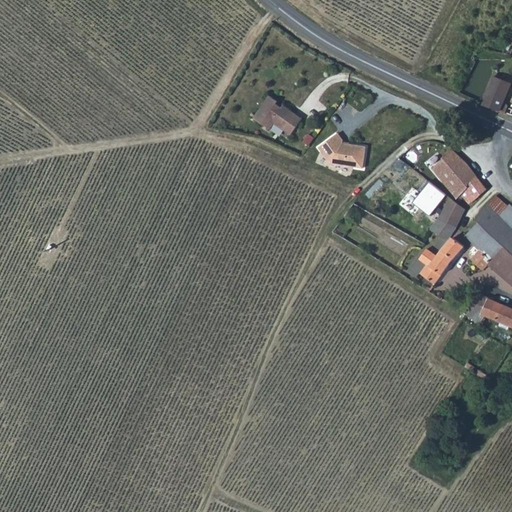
[(511,84),(494,76),(482,103),(482,104),(498,112),(511,84)]
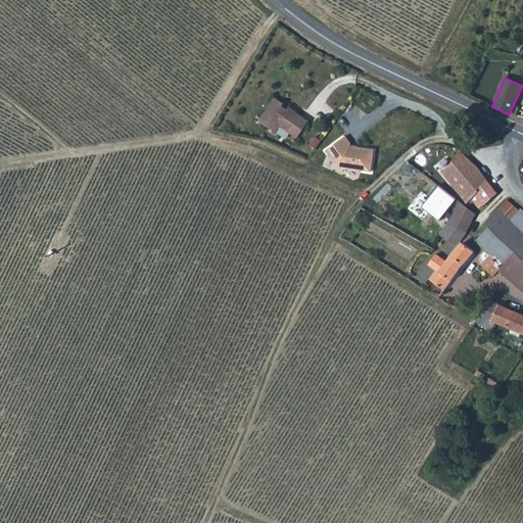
[(276,98),(259,122),(277,134),(281,128),(298,139),(311,122),(276,98)]
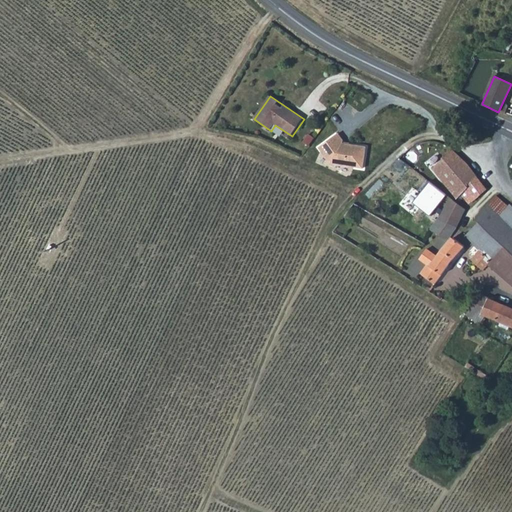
[(344,142),(336,133),(318,147),(330,165),(363,170),(366,146),(344,142)]
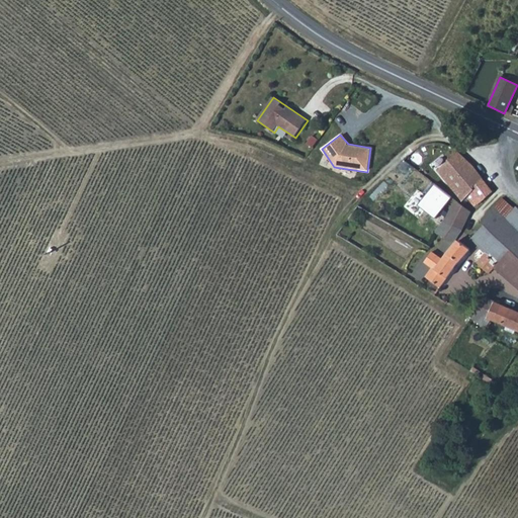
[(462,200),(466,196),(475,205),(492,190),(477,168),(456,150),(447,160),(448,162),(437,171),(462,200)]
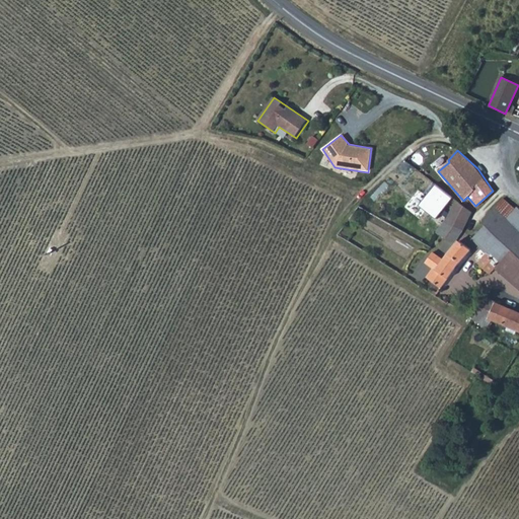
[(435,184),(419,203),(437,217),(451,198),(435,184)]
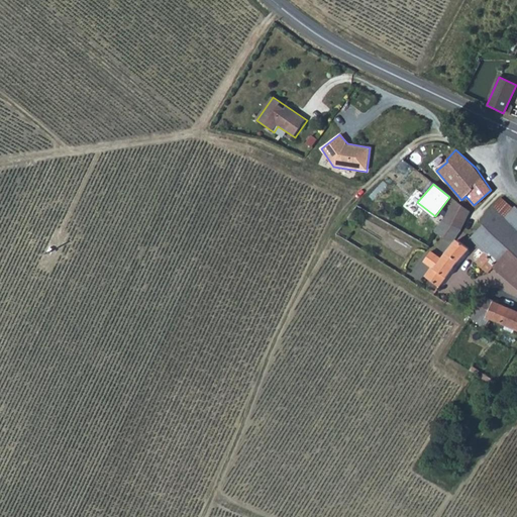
[(501,197),(493,206),(505,217),(514,208),(501,197)]
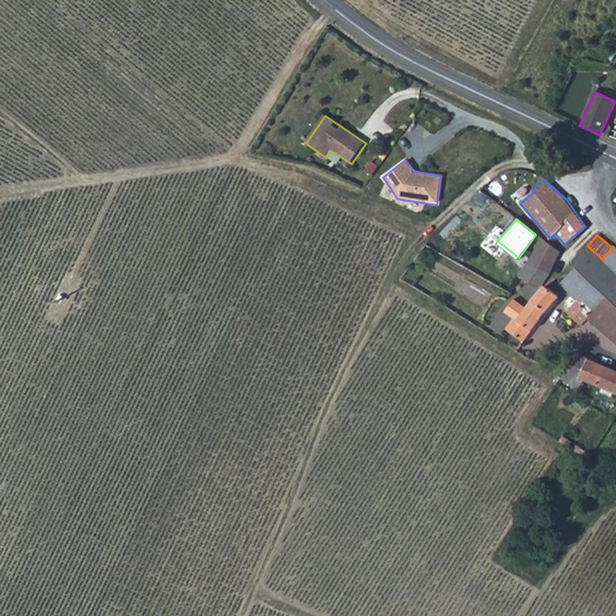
[(540,237),(529,262),(548,273),(551,268),(552,265),(560,252),(540,237)]
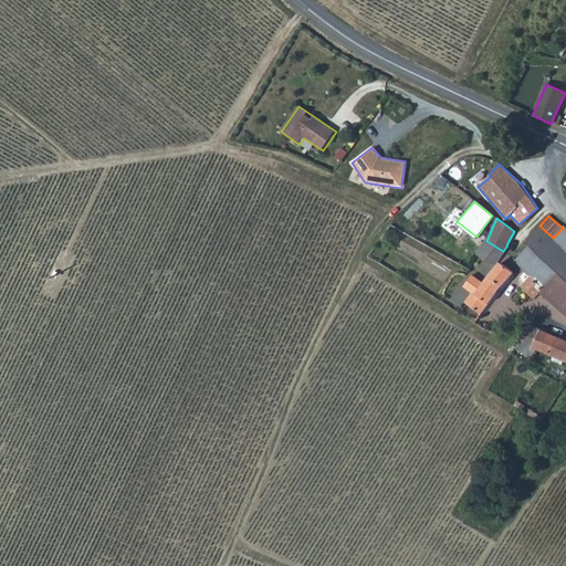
[(527,247),(537,254),(553,238),(540,226),(523,242),(527,247)]
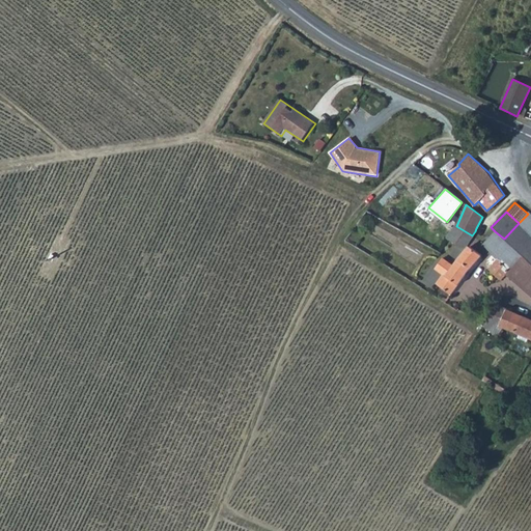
[(519,223),(530,234),(530,213),(530,212),(528,214),(519,223)]
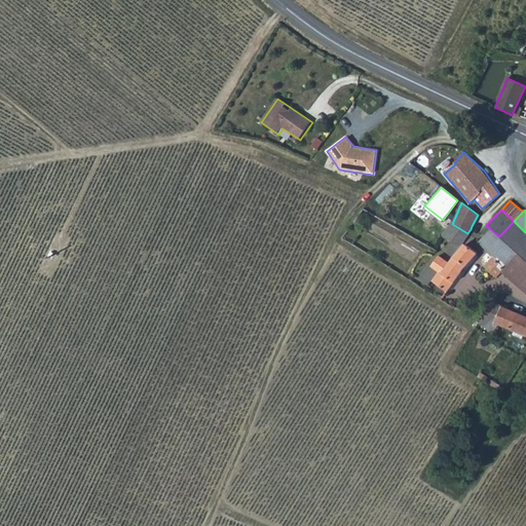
[(485,233),(511,259),(525,243),(525,232),(514,221),(499,236),(490,229),(485,233)]
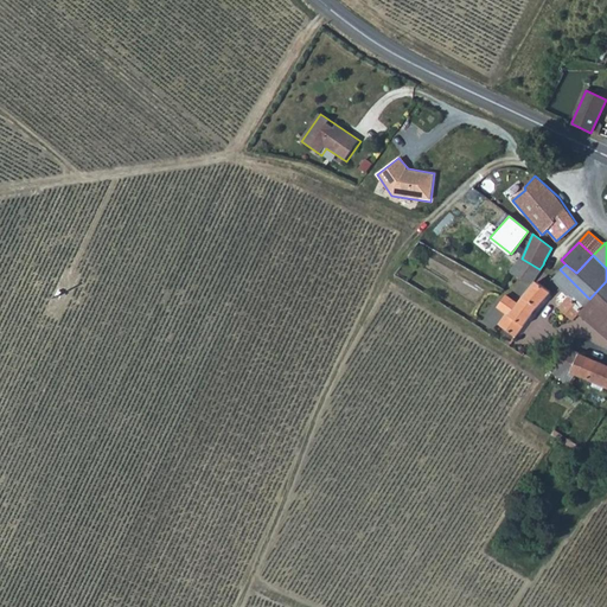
[(532,281),(540,269),(522,259),(519,257),(510,273),(529,283),(532,281)]
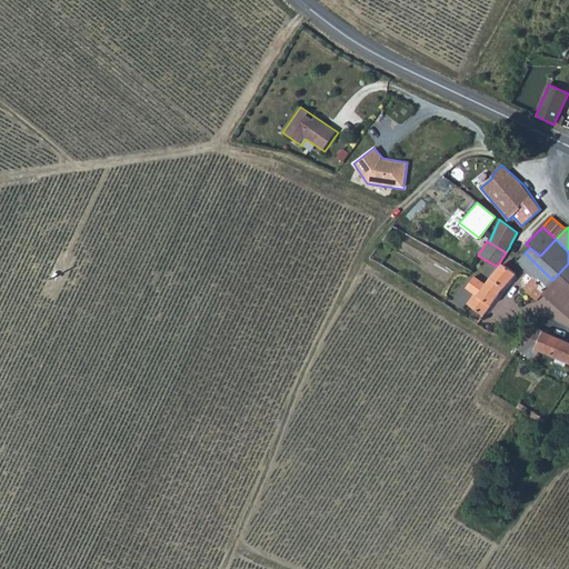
[(540,295),(545,290),(552,280),(525,252),(513,263),(521,272),(523,270),(531,279),(522,289),(533,300),(540,295)]
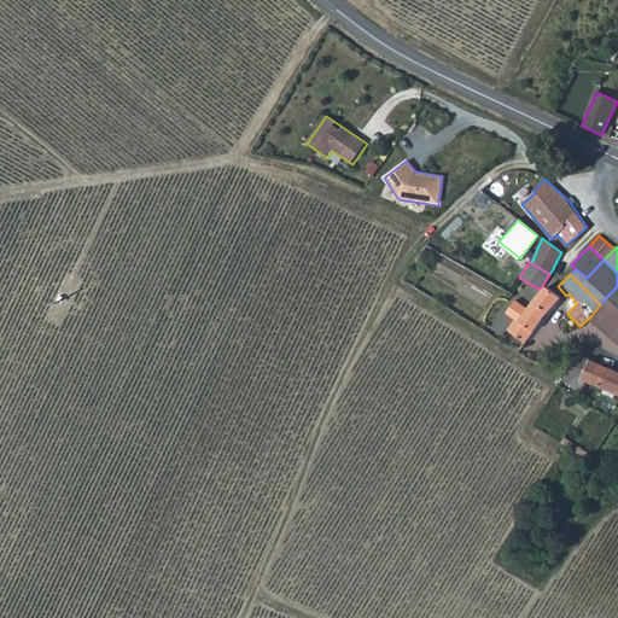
[(617,286),(600,304),(600,305),(601,304),(617,318),(617,286)]
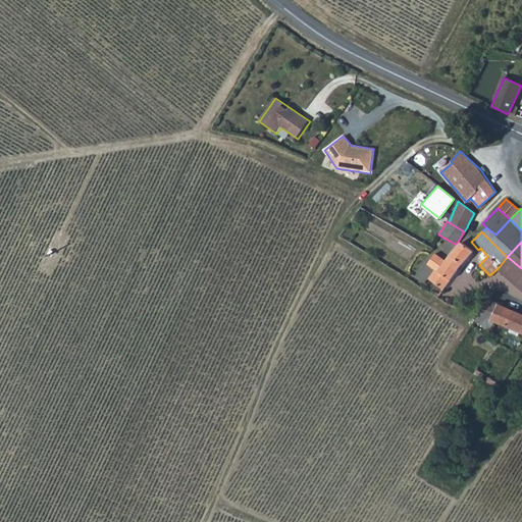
[(460,243),(450,257),(460,264),(471,251),(460,243)]
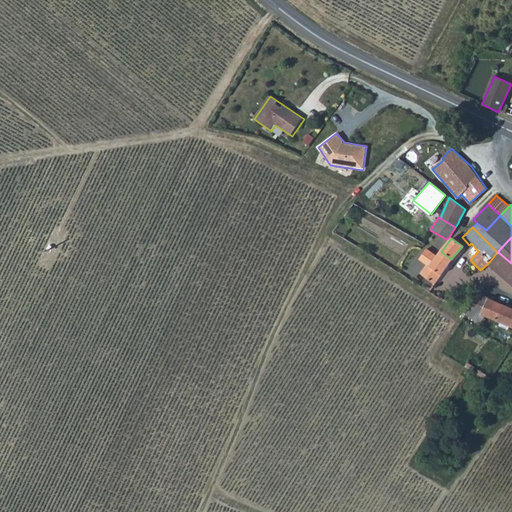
[(451,259),(441,252),(437,257),(425,250),(418,260),(427,266),(421,274),(426,277),(423,281),(431,287),(451,259)]
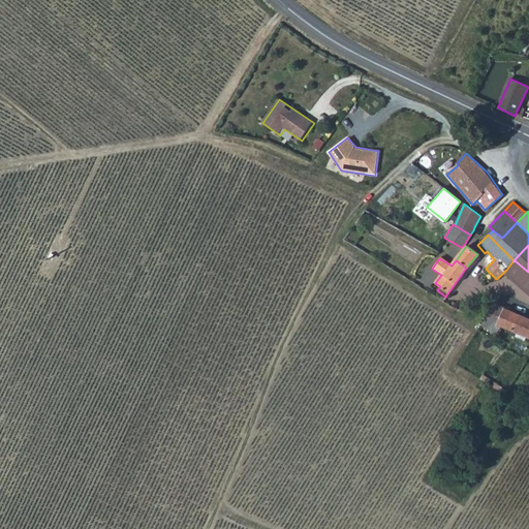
[(528,298),(528,272),(515,260),(514,261),(506,270),(502,274),(528,298)]
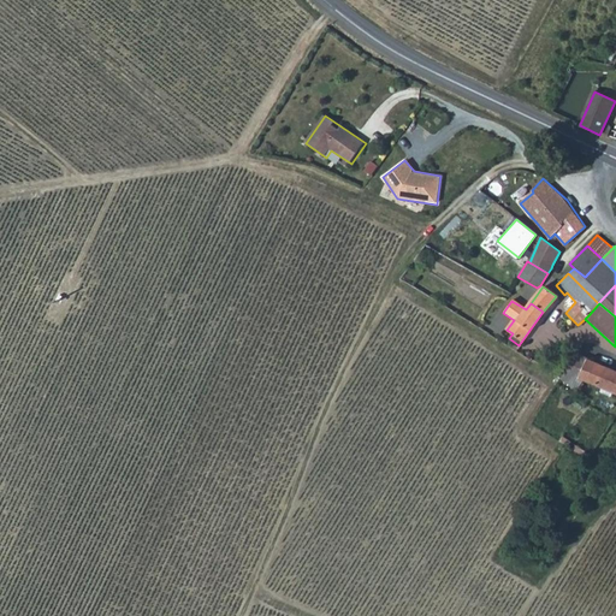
[(581,380),(615,395),(615,371),(575,353),(561,379),(576,390),(581,380)]
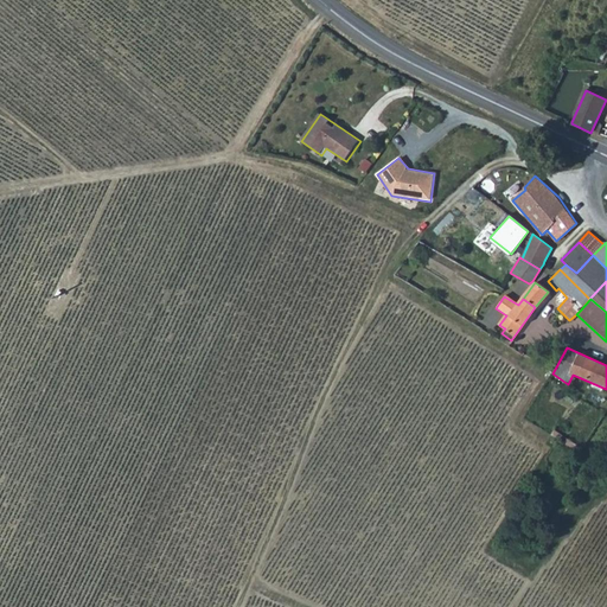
All buildings are outlined.
